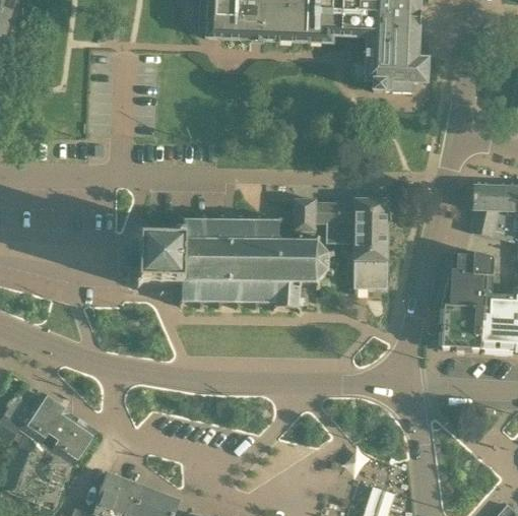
[(0,0),(0,63),(2,64),(9,40),(5,39),(16,0),(0,0)]
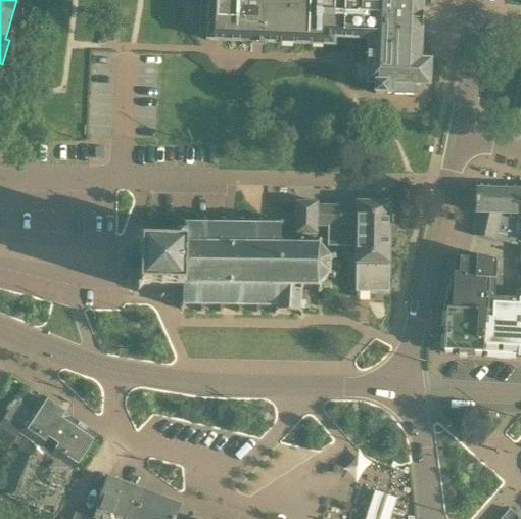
[(201,0),(200,30),(209,30),(209,37),(225,38),(254,39),(266,39),(285,40),(305,41),(335,42),(335,35),(348,35),(362,36),(363,0),(201,0)]
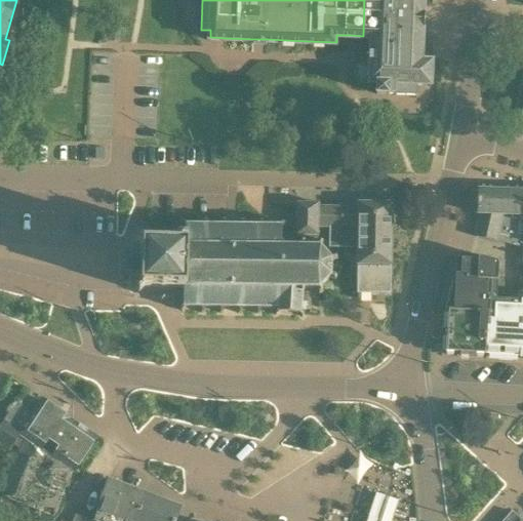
[(364,0),(363,36),(371,37),(370,57),(362,57),(356,63),(356,75),(361,81),(377,81),(377,90),(418,92),(418,82),(432,82),(433,57),(423,57),(425,0),(364,0)]
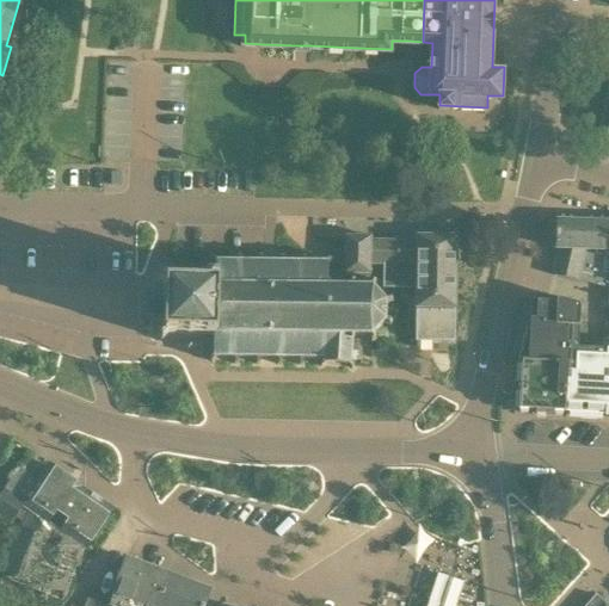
[(608,217),(559,215),(558,245),(561,245),(555,271),(580,278),(580,276),(608,283),(608,217)]
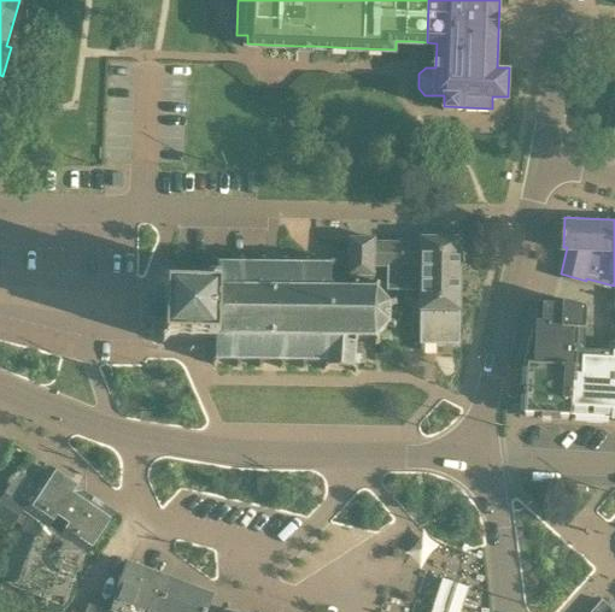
[(422,235),(422,239),(376,237),(376,235),(350,234),(350,241),(349,254),(349,272),(375,272),(375,264),(390,264),(388,287),(422,287),(421,340),(427,340),(439,341),(460,341),(462,235),(422,235)]
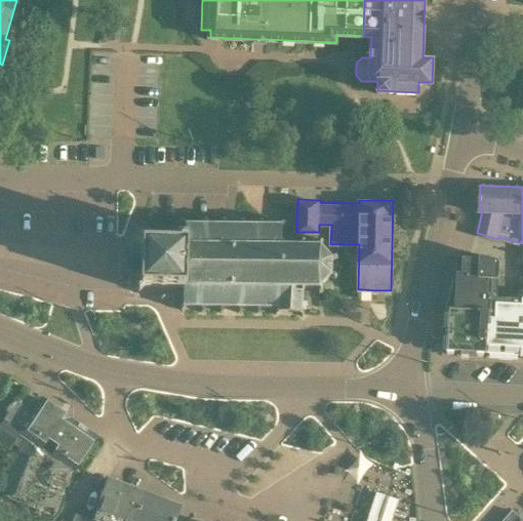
[(331,273),(331,256),(320,243),(282,243),(283,223),(223,222),(188,221),(187,231),(189,233),(189,240),(147,239),(141,233),(137,236),(143,242),(142,261),(142,279),(135,285),(139,288),(145,283),(186,284),(186,304),(279,306),(279,309),(303,310),(303,285),(320,285),(331,273)]
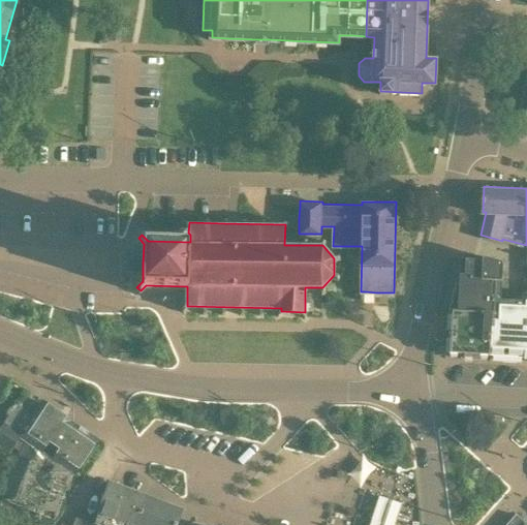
[(503,259),(468,251),(465,250),(461,268),(442,343),(452,345),(451,351),(526,354),(526,300),(501,299),(503,259)]
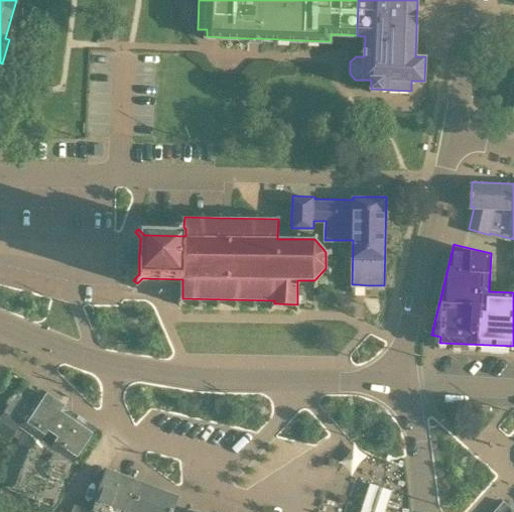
[(0,380),(0,436),(38,466),(25,483),(42,496),(55,478),(61,482),(94,439),(76,425),(81,419),(32,382),(37,375),(15,359),(0,380)]
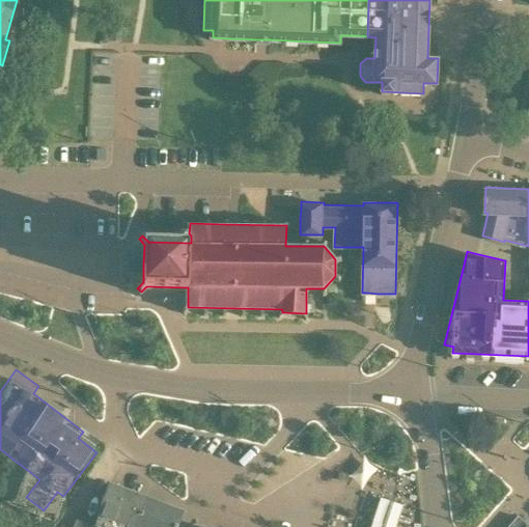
[(128,526),(129,526),(132,526),(138,508),(140,509),(145,495),(111,481),(99,514),(101,514),(96,524),(78,517),(74,526),(128,526)]
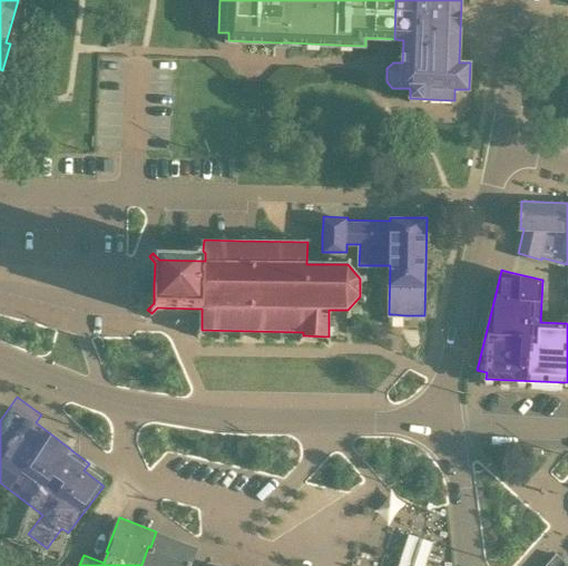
[(442,565),(451,543),(394,524),(380,565),(442,565)]
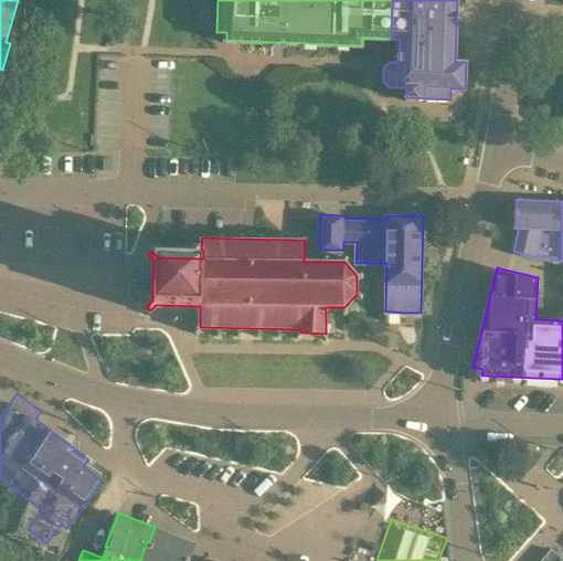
[(140,560),(189,560),(193,552),(197,542),(155,527),(149,542),(147,541),(140,560)]
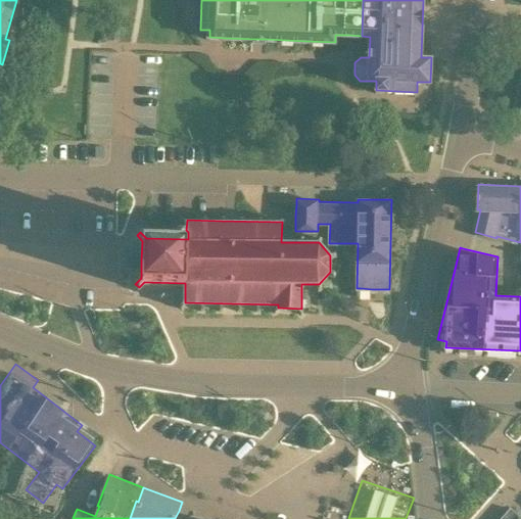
[(320,518),(340,518),(343,512),(325,506),(320,518)]
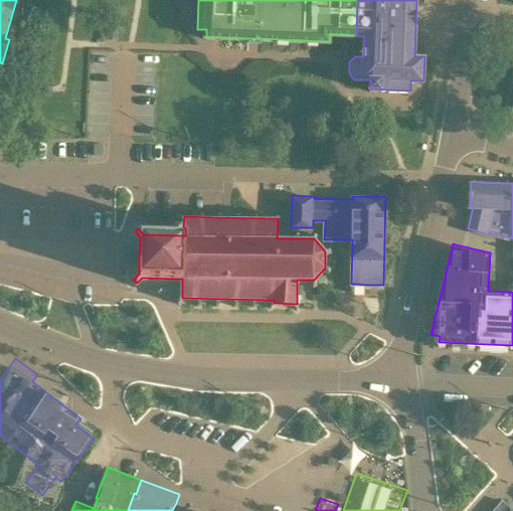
[(512,506),(504,499),(492,510),(512,510),(512,506)]
